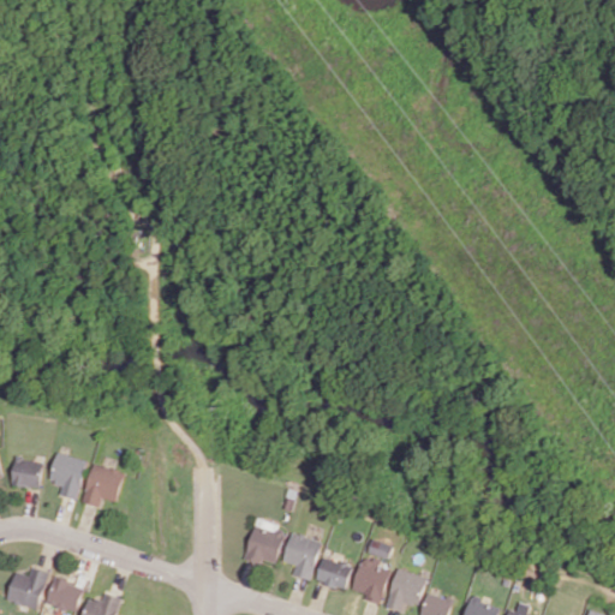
[(52,481),(63,483),(60,494),(78,499),(89,460),(60,452),(52,481)]
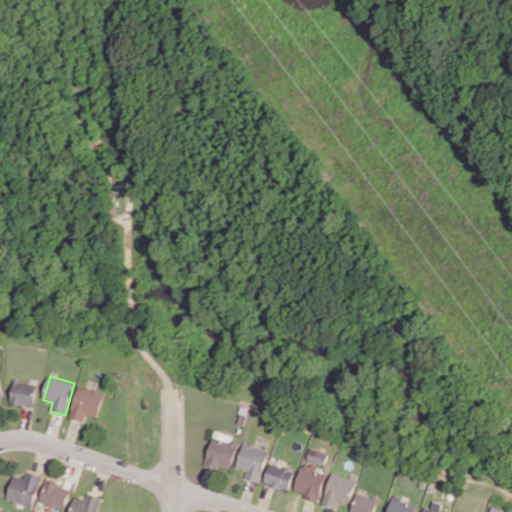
[(12,403),(35,406),(38,383),(14,381),(12,403)]
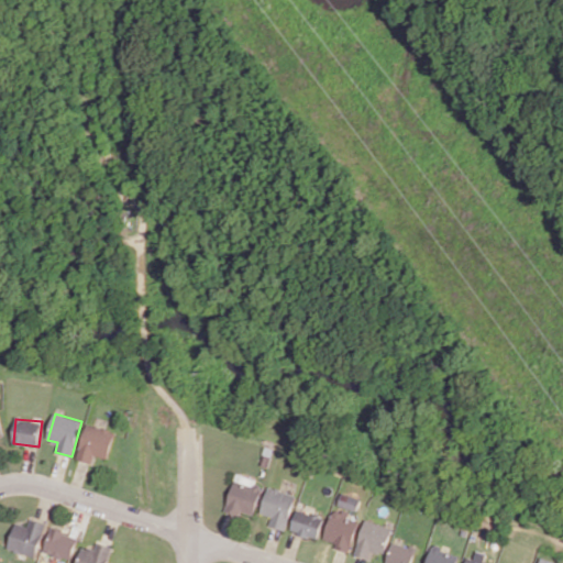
[(108,459),(116,432),(87,423),(77,459),(92,463),(95,455),(108,459)]
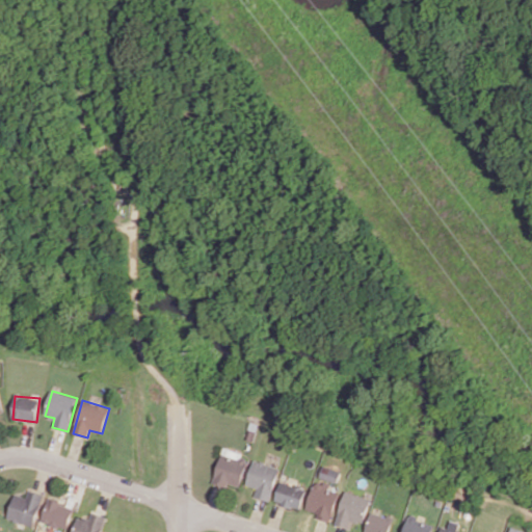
[(222,449),(212,483),(227,487),(228,483),(240,486),(248,457),(222,449)]
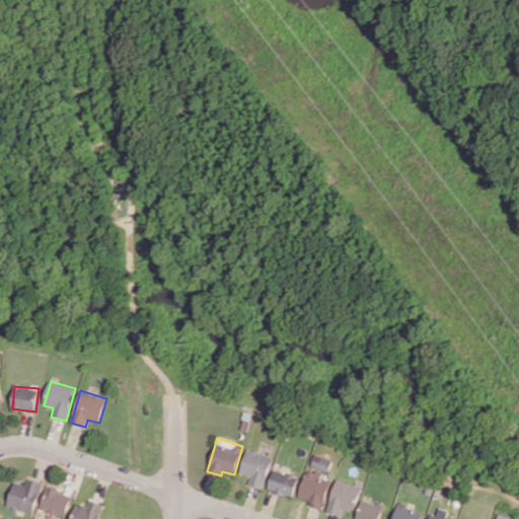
[(274,456),(247,448),(239,472),(250,475),(247,484),(263,489),(274,456)]
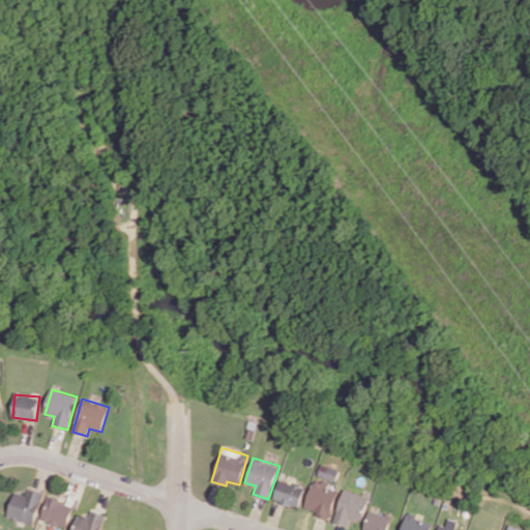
[(319,475),(335,481),(340,470),(322,464),(319,475)]
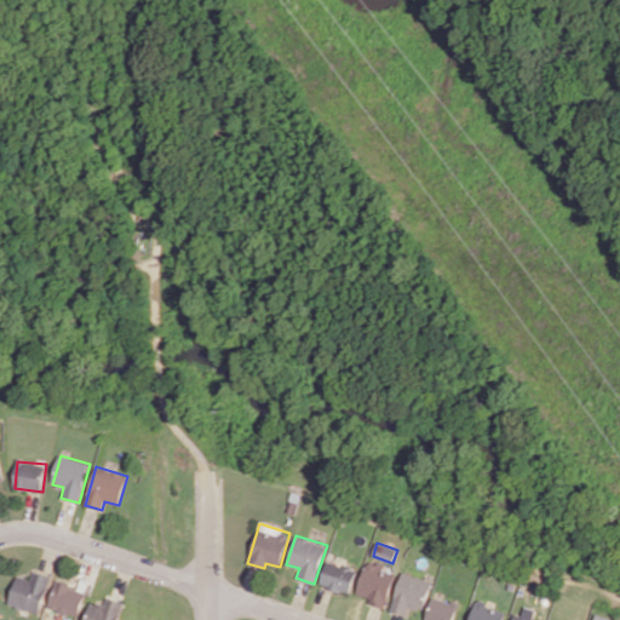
[(349,595),(357,570),(327,560),(320,584),(349,595)]
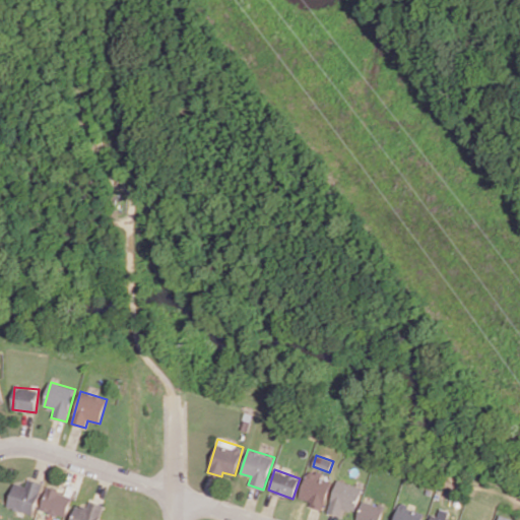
[(324,507),(332,481),(322,478),(323,473),(309,469),(299,499),(324,507)]
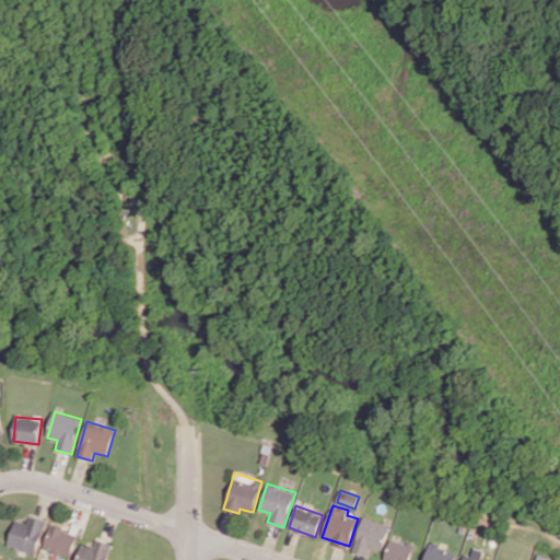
[(27,524),(15,520),(8,545),(35,555),(46,521),(31,515),(27,524)]
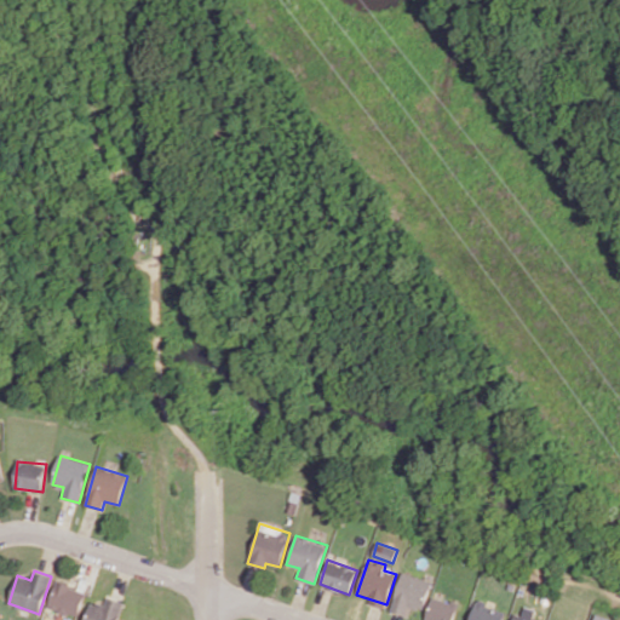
[(411,607),(424,612),(434,581),(403,572),(391,610),(408,615),(411,607)]
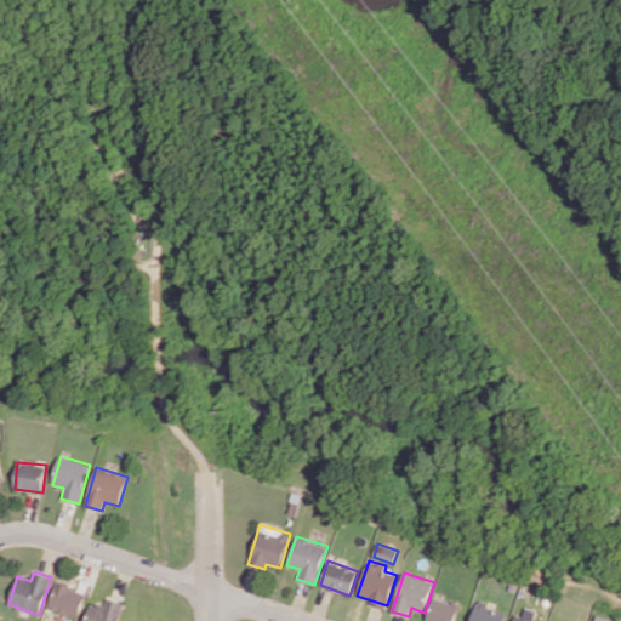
[(78,619),(86,592),(56,581),(47,609),(78,619)]
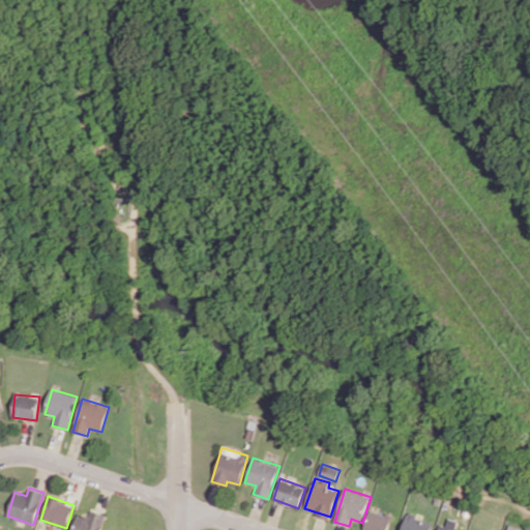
[(89,518),(77,513),(71,529),(100,529),(106,514),(91,510),(89,518)]
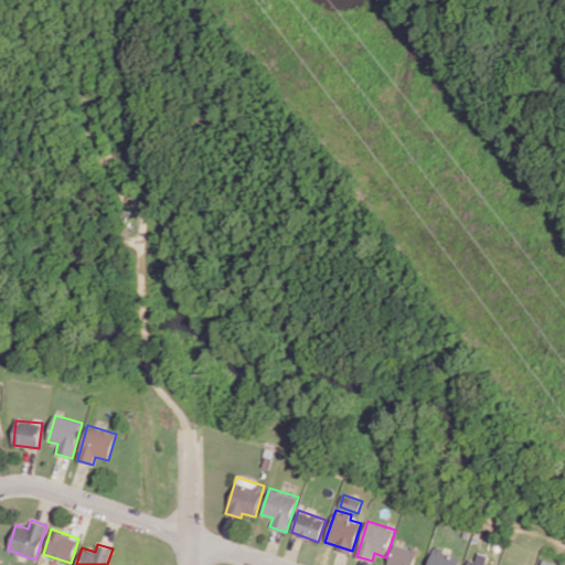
[(387,564),(414,564),(418,550),(394,544),(387,564)]
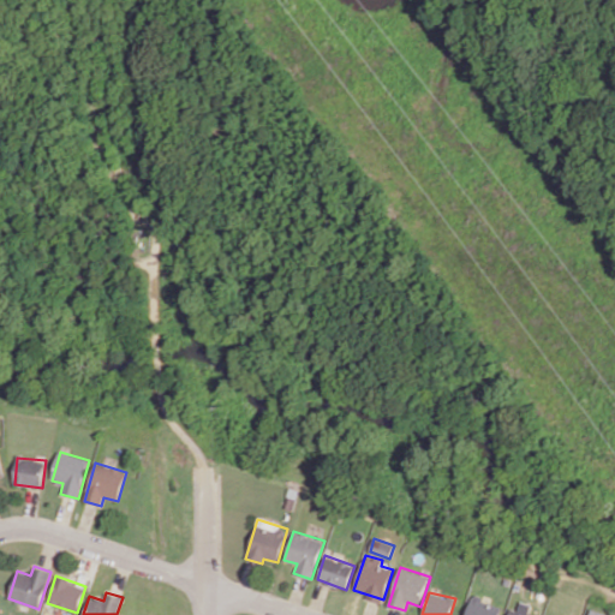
[(499,614),(502,607),(472,597),(466,614),(499,614)]
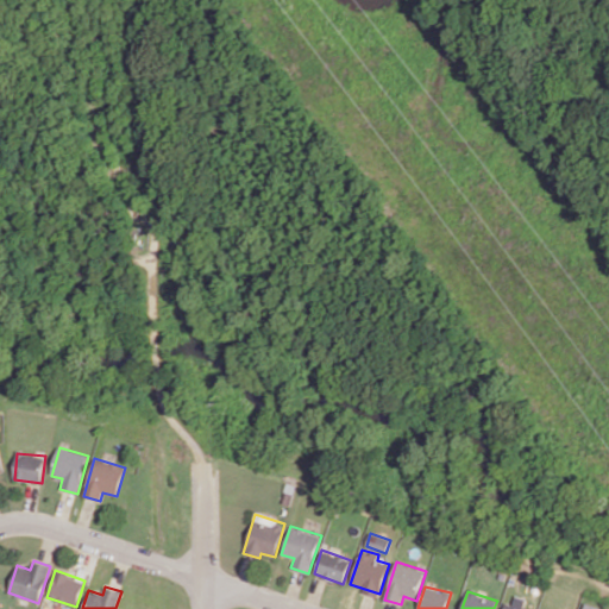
[(526,608),(523,608),(527,598),(516,596),(514,604),(506,602),(503,608),(526,608)]
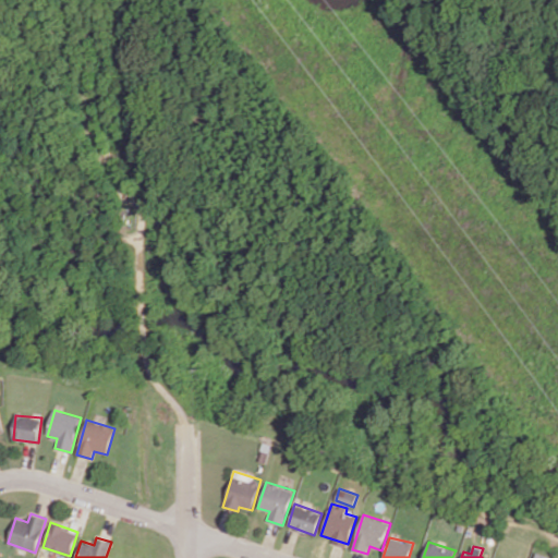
All buildings are outlined.
